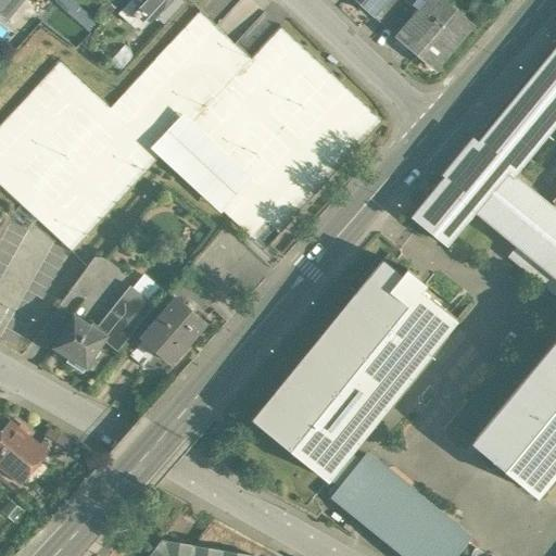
[(199,10),(110,106),(59,60),(0,122),(0,188),(19,205),(20,205),(11,215),(27,229),(36,220),(72,253),(161,158),(263,252),(383,122),(279,25),(250,58),(235,43),(264,13),(250,0),(239,0),(215,26),(199,10)]
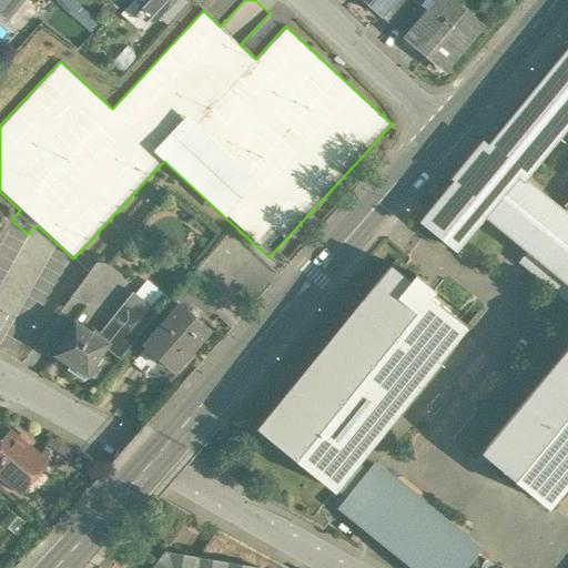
[(19,0),(0,0),(0,16),(4,19),(19,0)]
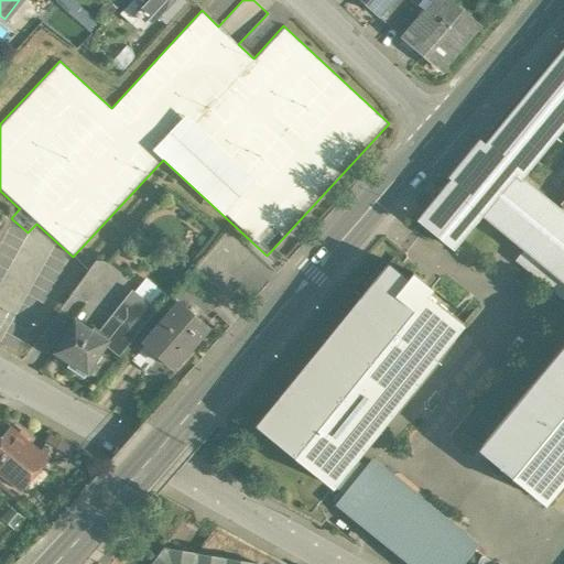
[(85,12),(69,0),(66,0),(60,8),(77,22),(85,12)]
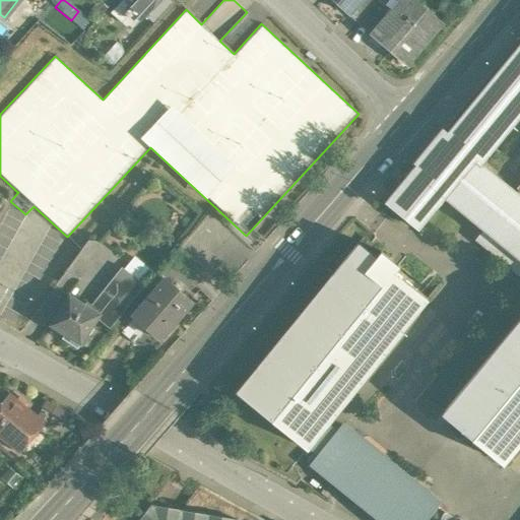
[(126,0),(120,0),(109,13),(120,23),(132,11),(126,5),(129,2),(126,0)]
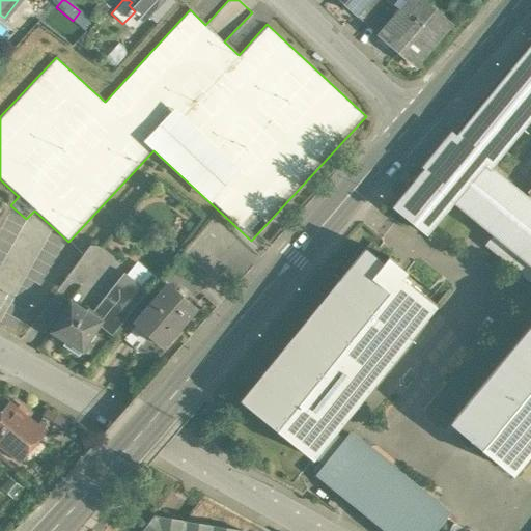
[(129,0),(132,2),(129,5),(135,11),(143,19),(147,15),(161,0),(129,0)]
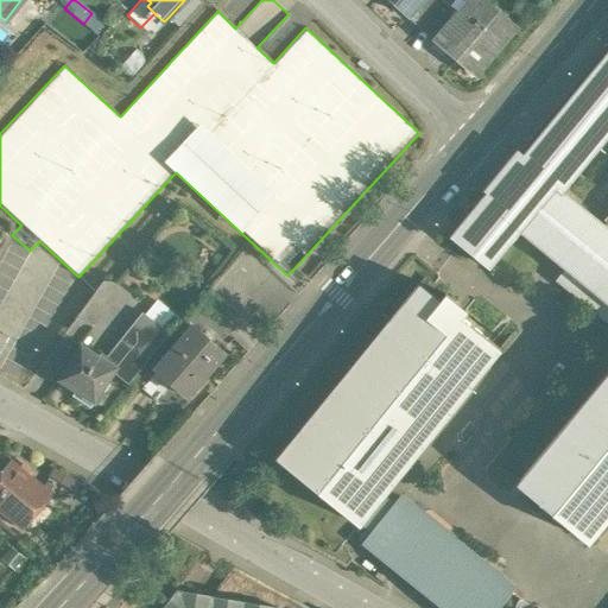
[(195,0),(184,0),(169,17),(178,26),(200,4),(195,0)]
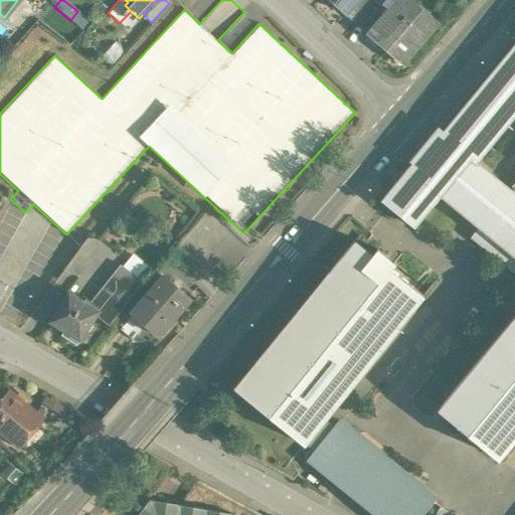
[(328,0),(344,15),(357,0),(328,0)]
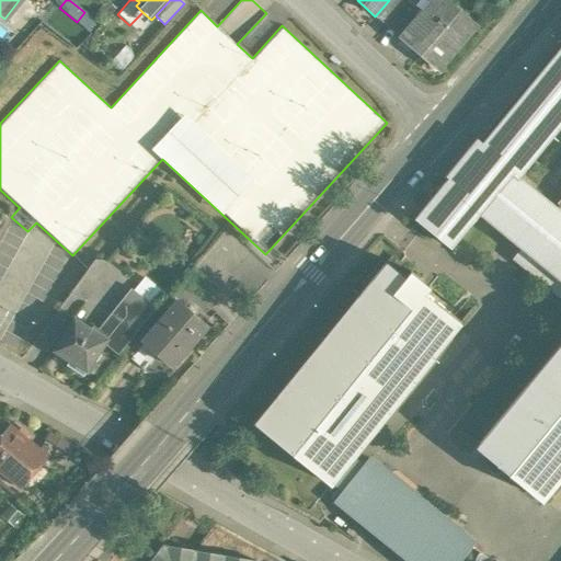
[(401,0),(389,0),(375,16),(386,26),(404,3),(401,0)]
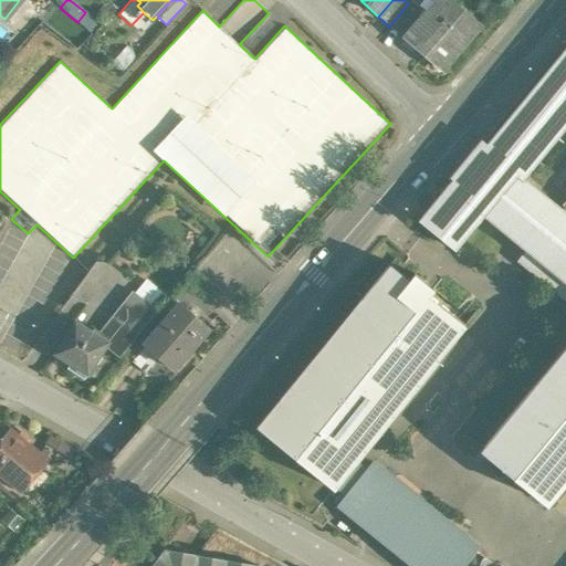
[(438,0),(421,21),(405,40),(440,70),(478,24),(449,0),(438,0)]
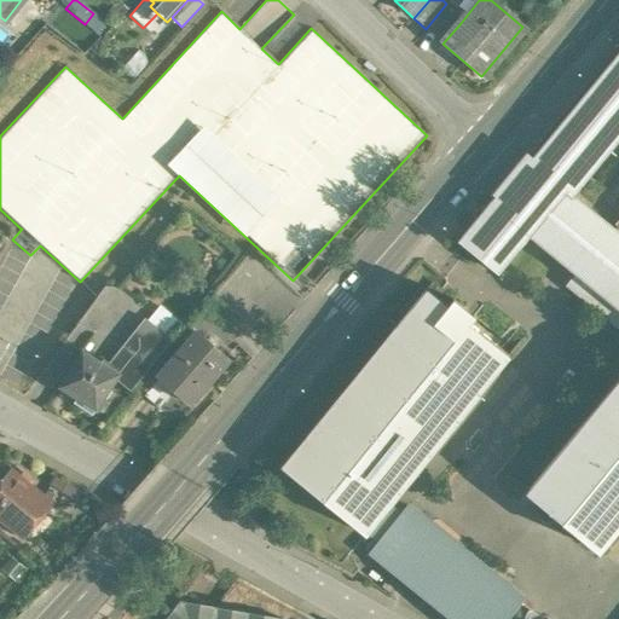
[(444,9),(426,30),(443,45),(443,44),(461,23),(444,9)]
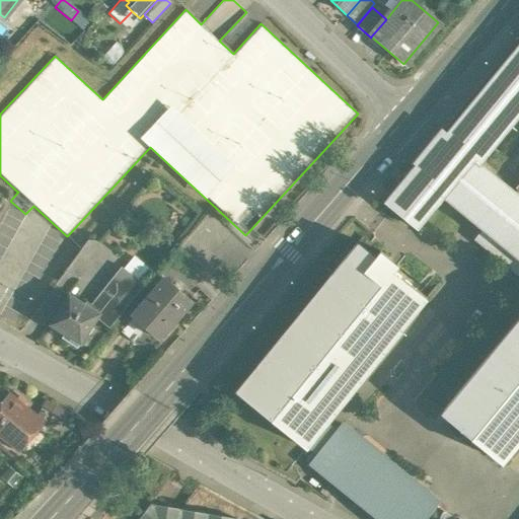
[(518,198),(514,194),(477,163),(518,113),(518,46),(446,135),(441,131),(440,133),(441,134),(418,162),(416,161),(415,163),(417,164),(386,202),(385,201),(383,203),(417,229),(418,228),(417,227),(442,196),(486,231),(476,241),(518,276),(518,198)]
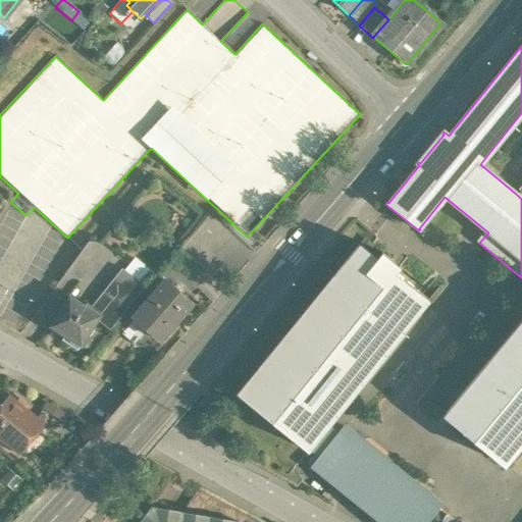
[(316,58),(309,52),(306,55),(313,62),(316,58)]
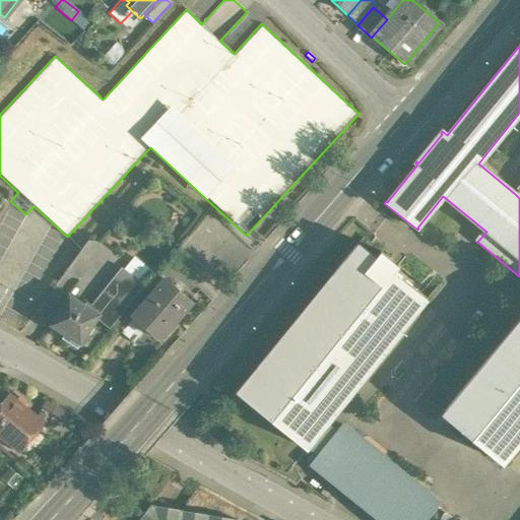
[(398,266),(380,252),(375,258),(358,244),(332,275),(401,331),(427,300),(393,272),(398,266)]
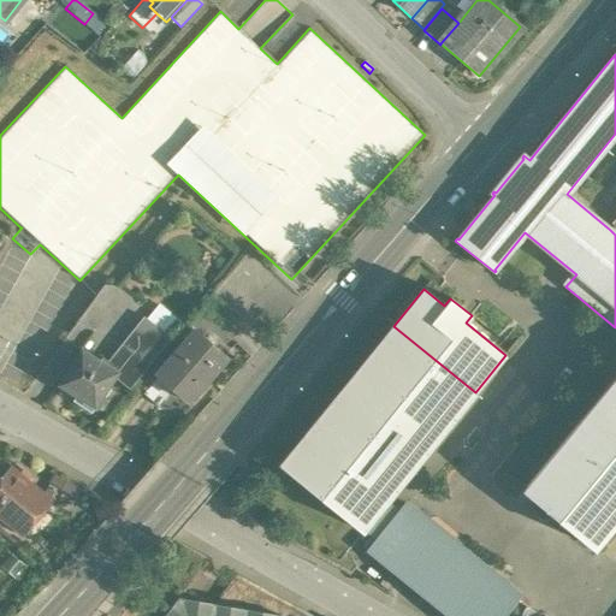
[(171,339),(143,318),(122,344),(149,366),(171,339)]
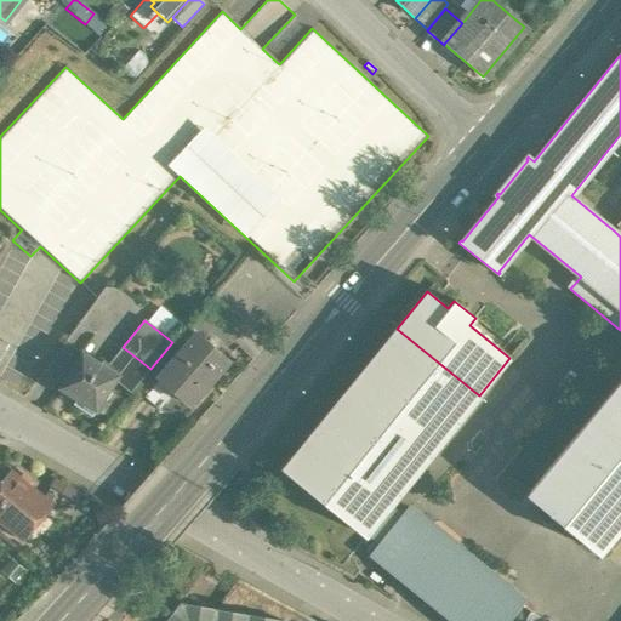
[(397,332),(285,468),(284,467),(283,469),(365,536),(366,535),(388,508),(479,396),(397,329),(396,331),(397,332)]
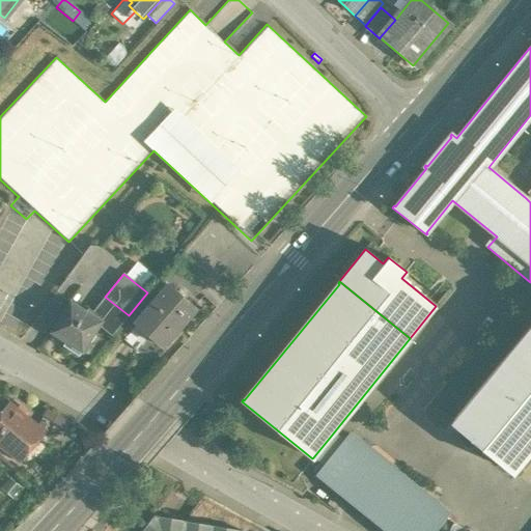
[(168,284),(151,304),(152,305),(136,325),(137,326),(141,320),(150,330),(147,334),(148,335),(162,347),(195,308),(168,284)]
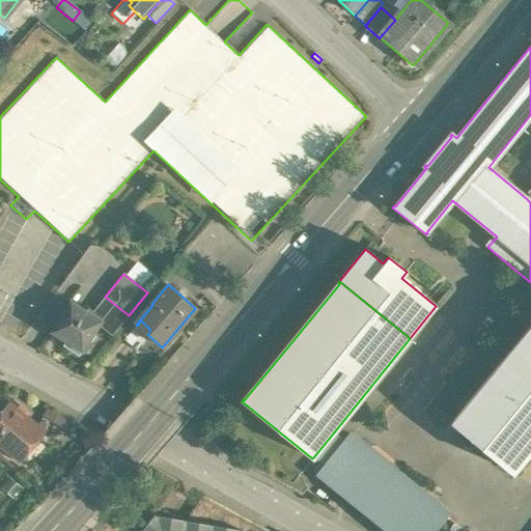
[(129,315),(105,297),(90,315),(101,322),(99,326),(111,336),(129,315)]
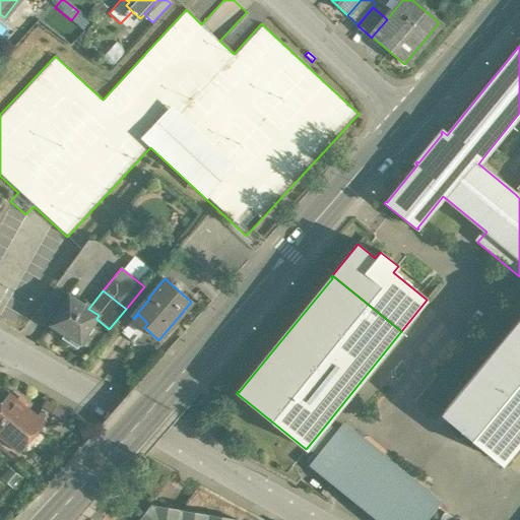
[(88,309),(68,296),(50,326),(65,335),(62,339),(76,348),(79,344),(80,344),(96,319),(99,315),(88,309)]
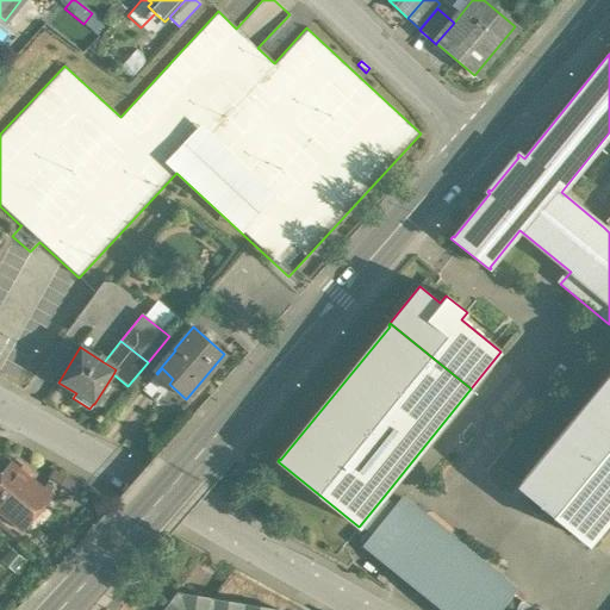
[(173,379),(162,368),(157,374),(169,384),(173,379)]
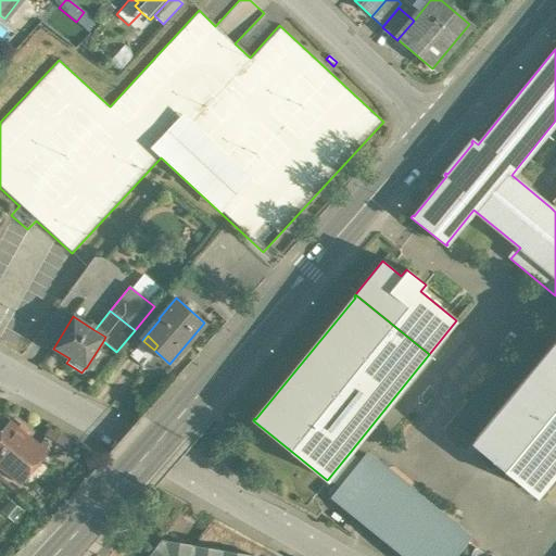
[(142,340),(128,356),(141,366),(155,351),(154,350),(143,341),(142,340)]
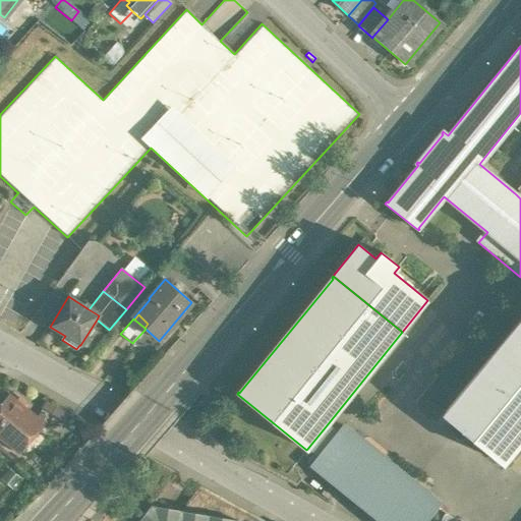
[(520,319),(445,412),(444,412),(442,414),(503,465),(520,443),(520,319)]
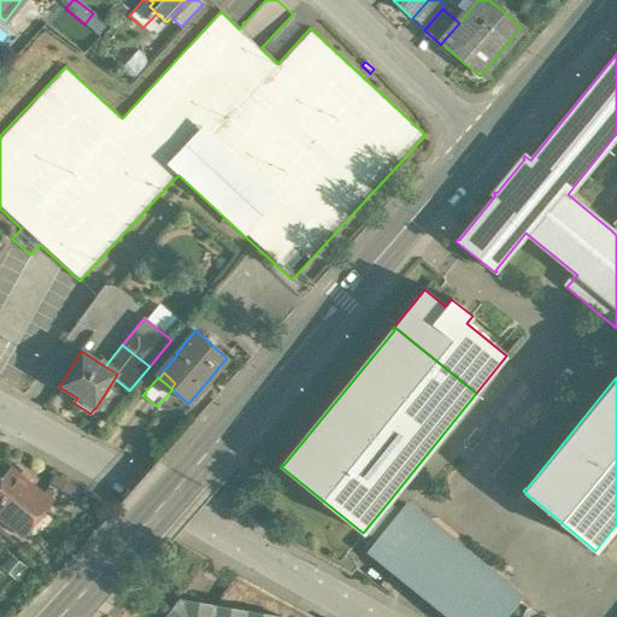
[(10,471),(0,483),(0,516),(24,536),(50,505),(28,487),(28,486),(10,471)]
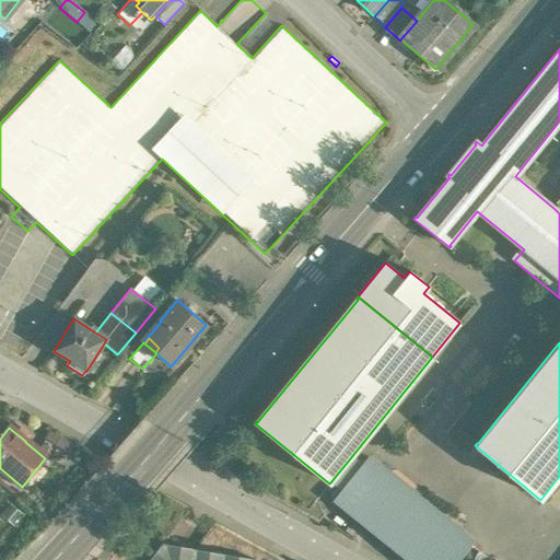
[(350,458),(330,482),(341,492),(362,467),(350,458)]
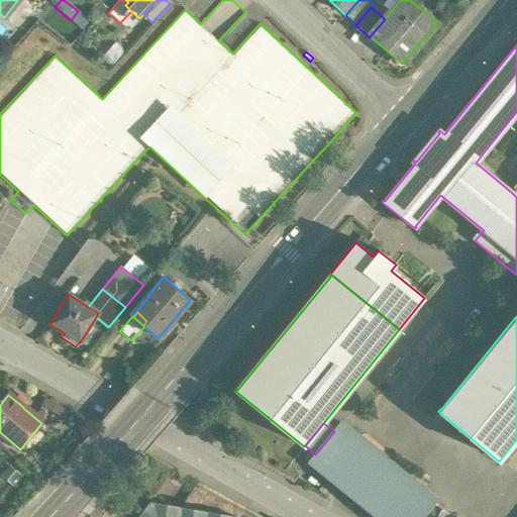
[(315,454),(309,462),(376,516),(422,516),(436,501),(340,423),(334,431),(315,454)]
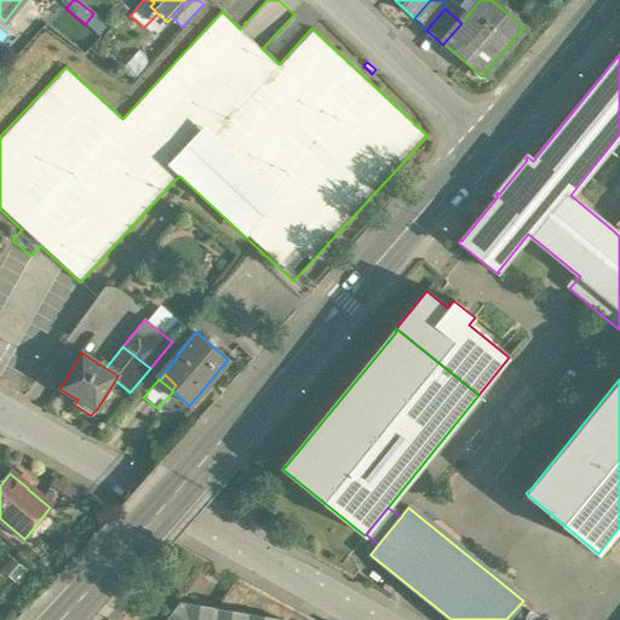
[(276,619),(179,603),(166,619),(276,619)]
